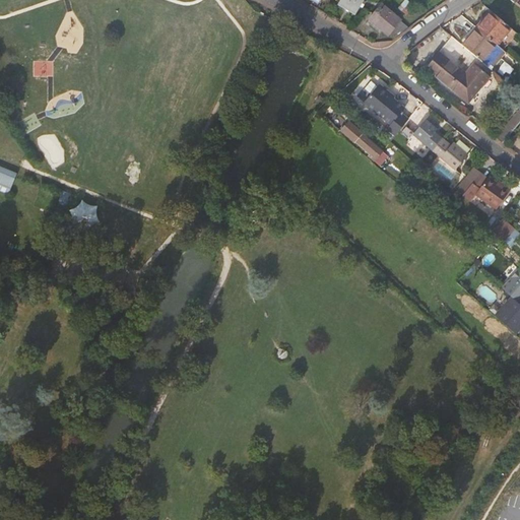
[(341,0),(339,3),(355,14),(364,0),(363,0),(341,0)]
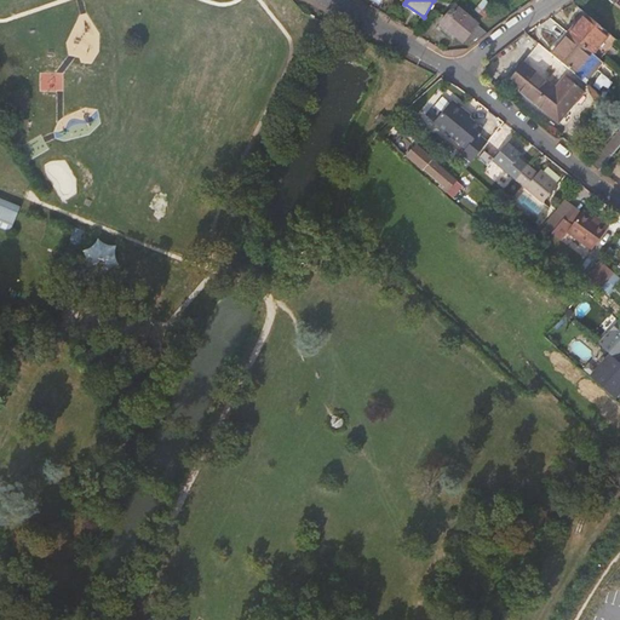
[(574,3),(551,17),(569,33),(575,26),(579,28),(590,16),(574,3)]
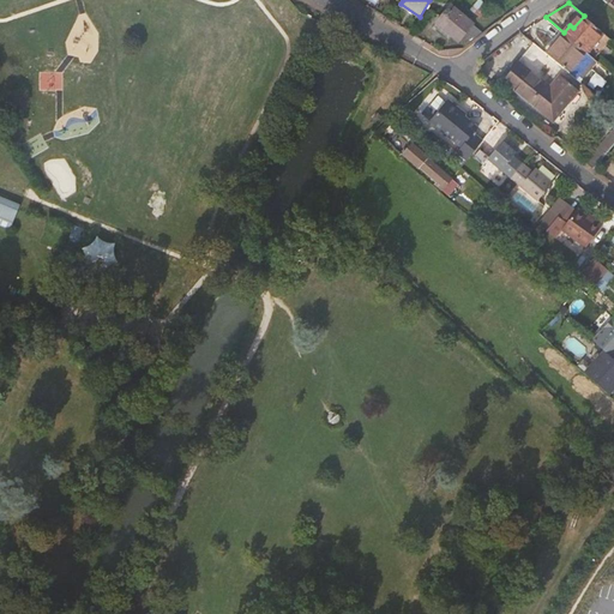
[(458,40),(465,46),(481,34),(451,7),(437,23),(457,41),(458,40)]
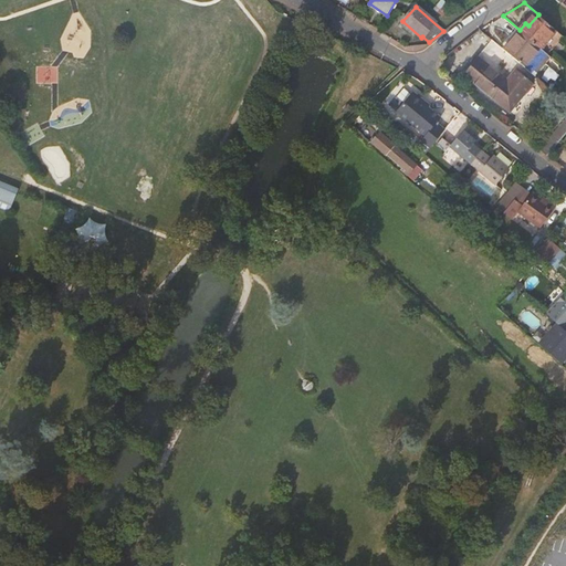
[(520,30),(543,50),(557,32),(538,14),(528,25),(525,23),(520,30)]
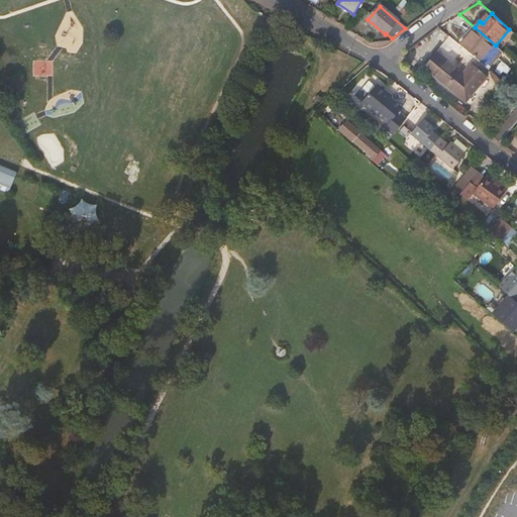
[(471,54),(481,63),(496,45),(475,27),(469,35),(471,37),(462,47),(471,54)]
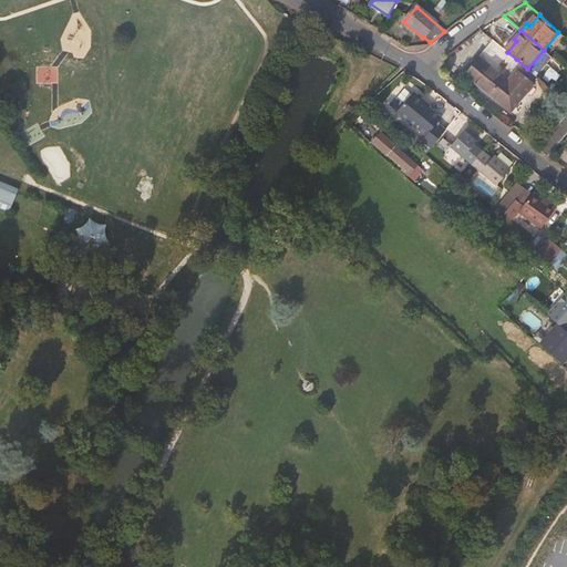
[(507,52),(494,40),(464,75),(501,105),(511,114),(534,85),(516,71),(508,82),(502,76),(516,59),(507,52)]
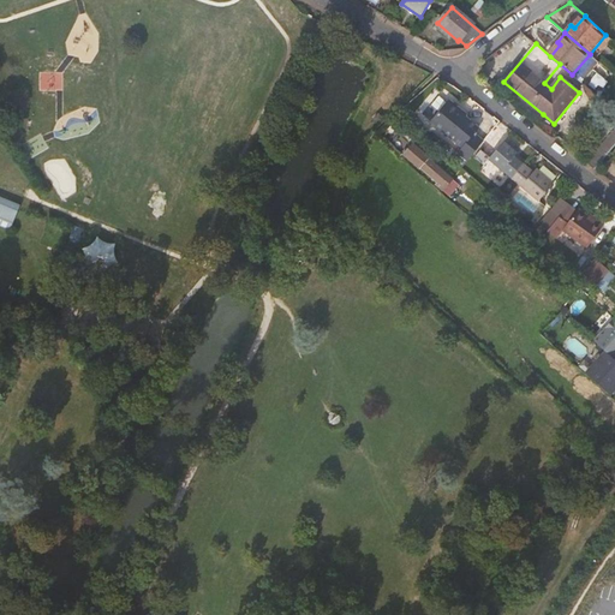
[(446,101),(436,112),(477,147),(483,139),(473,132),(478,126),(458,111),(457,106),(452,102),(448,103),(446,101)]
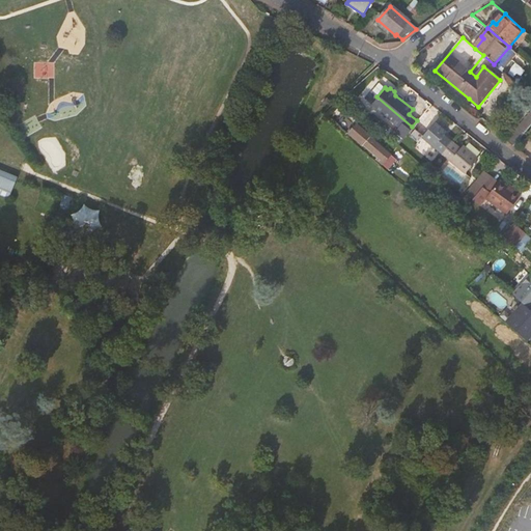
[(412,127),(376,96),(370,104),(398,126),(394,131),(403,138),(412,127)]
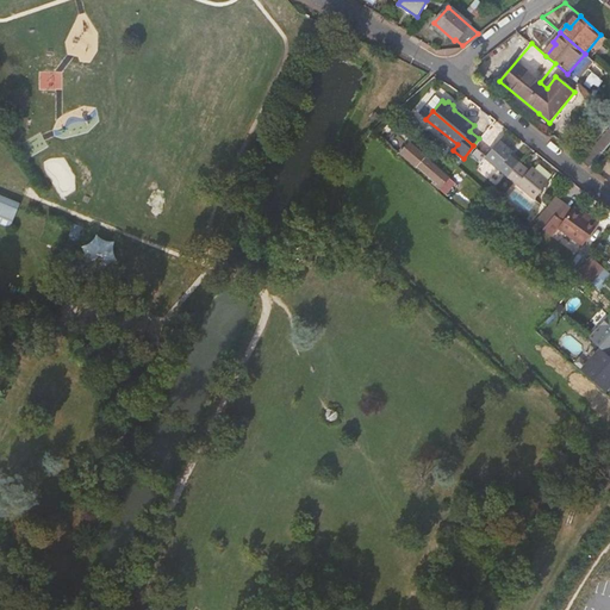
[(591,165),(609,143),(609,126),(583,156),(591,165)]
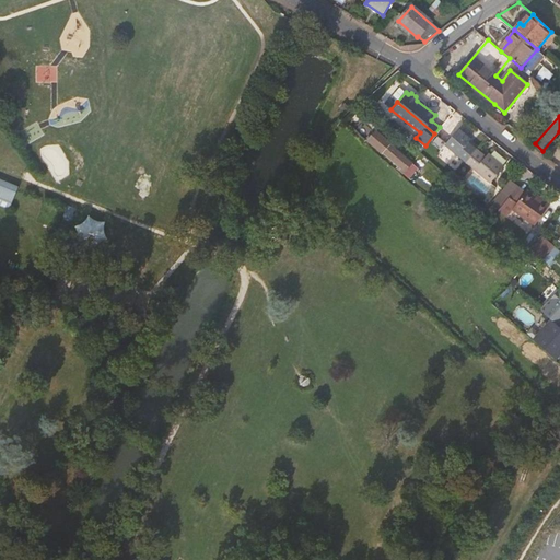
[(457,126),(444,142),(466,160),(476,148),(467,140),(469,137),(457,126)]
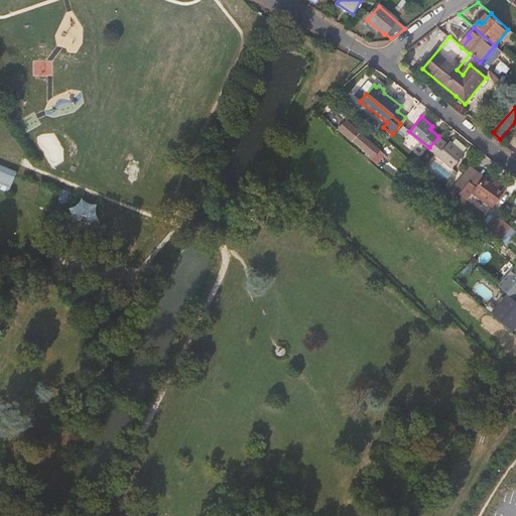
[(362,133),(347,120),(340,128),(353,140),(353,139),(367,151),(365,153),(371,158),(379,149),(362,134),(362,133)]
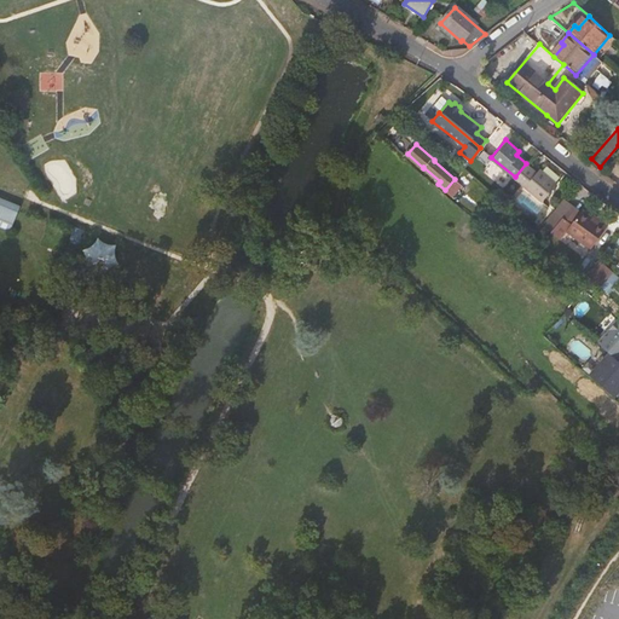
[(526,163),(528,160),(519,151),(516,155),(526,163)]
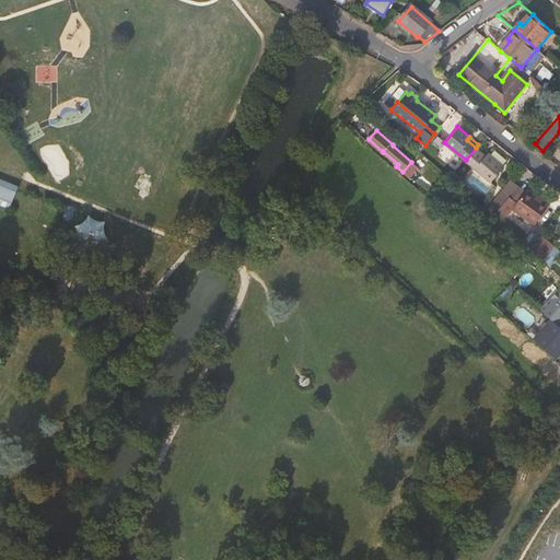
[(486,155),(476,148),(466,160),(466,161),(483,176),(490,181),(503,165),(488,152),(486,155)]
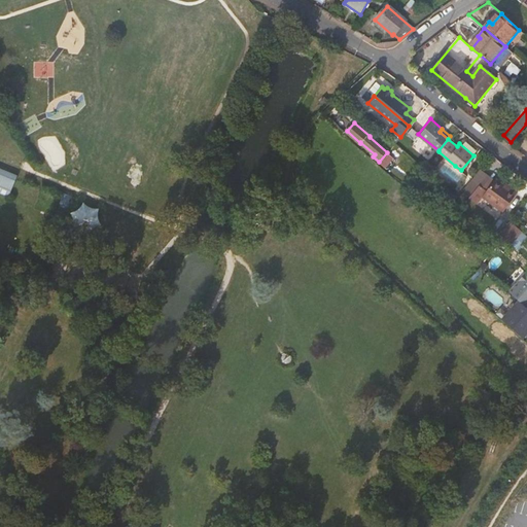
[(387,152),(379,162),(384,167),(391,156),(387,152)]
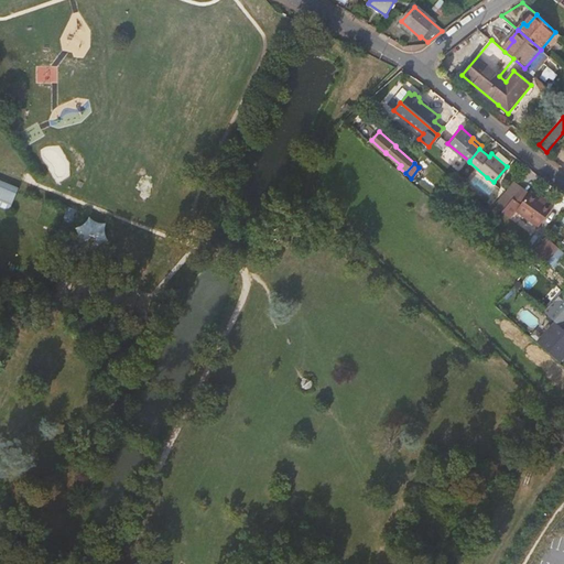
[(0,196),(13,202),(20,185),(0,177),(0,196)]
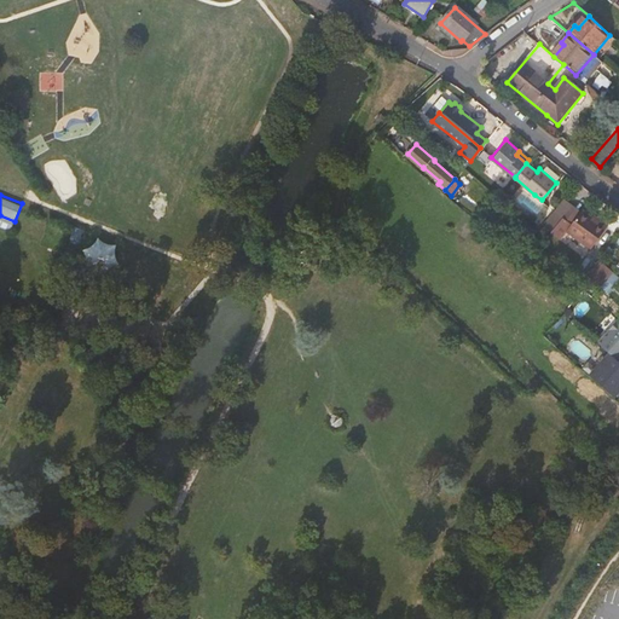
[(553,209),(560,215),(561,214),(572,202),(565,196),(553,209)]
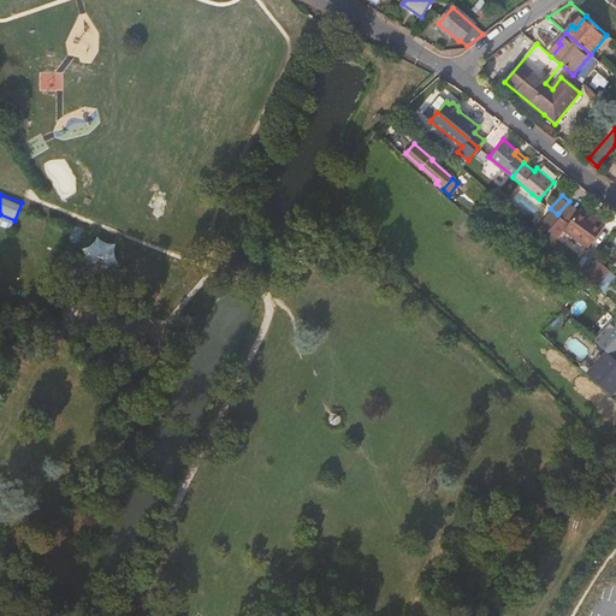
[(569,201),(558,213),(566,220),(575,207),(569,201)]
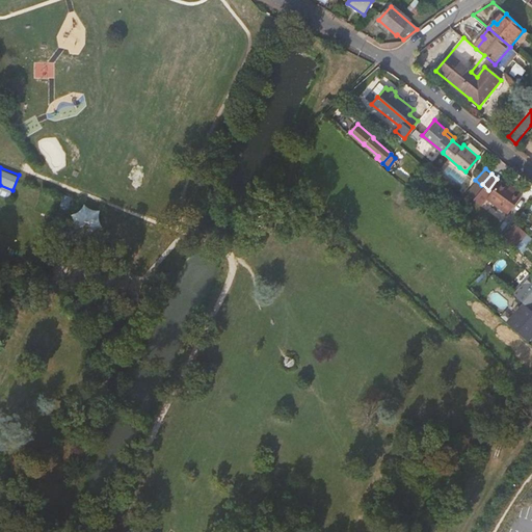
[(510,190),(498,179),(487,190),(508,208),(519,194),(512,189),(510,190)]
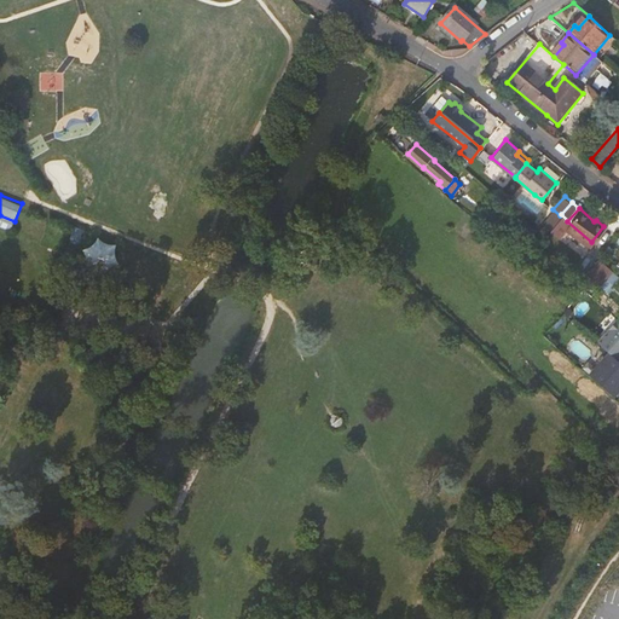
[(553,209),(537,231),(544,237),(560,215),(553,209)]
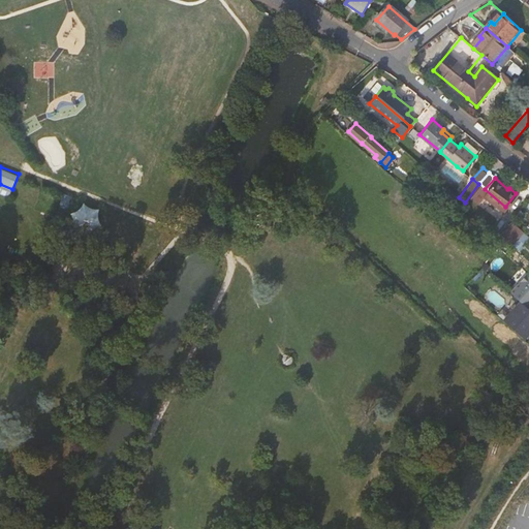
[(505,207),(485,189),(480,195),(499,213),(505,207)]
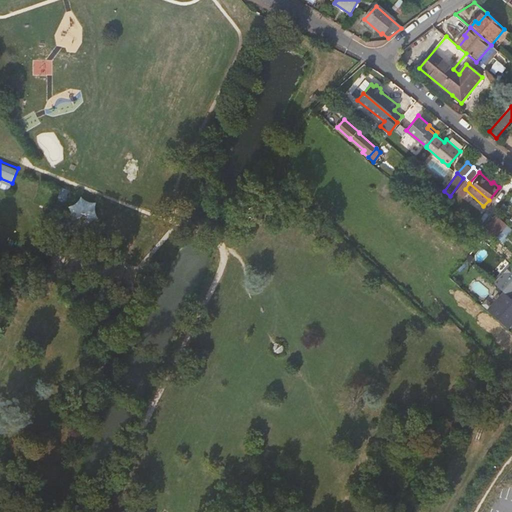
[(70,191),(61,188),(57,198),(66,202),(70,191)]
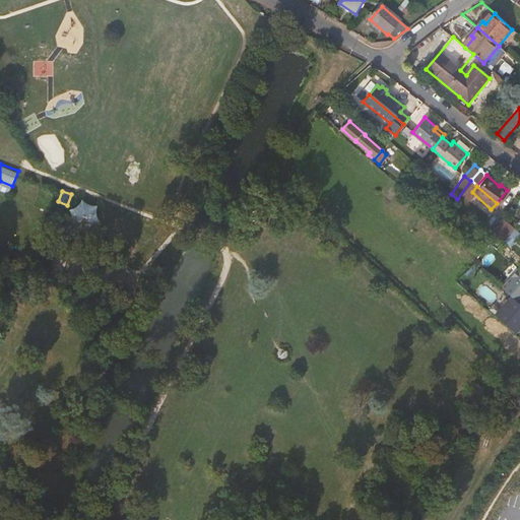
[(91,225),(101,208),(80,198),(71,215),(91,225)]
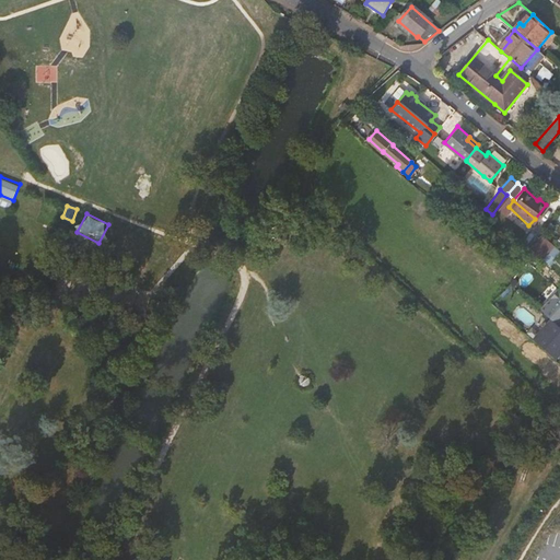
[(532,248),(544,258),(555,246),(543,235),(532,248)]
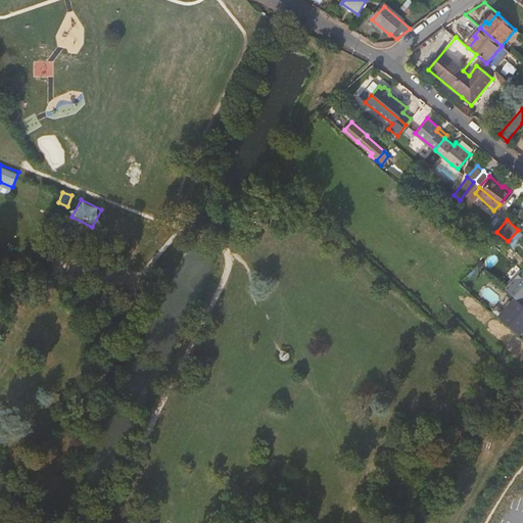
[(469,257),(476,264),(479,260),(462,245),(455,253),(465,263),(469,257)]
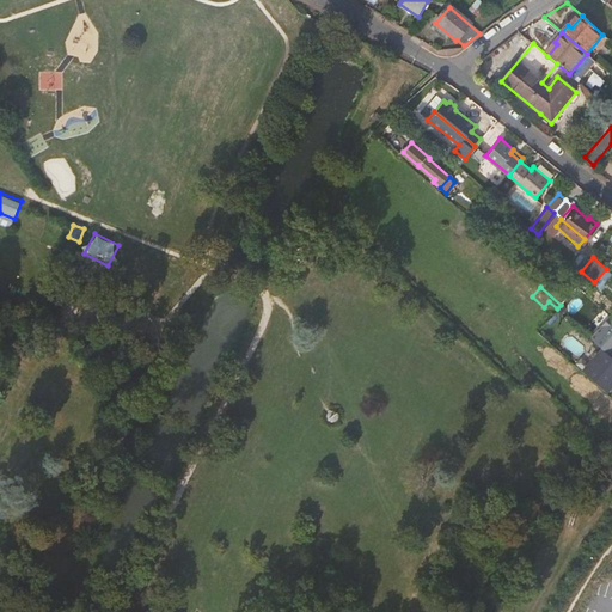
[(611,314),(611,316),(591,338),(601,348),(611,356),(611,355),(611,314)]
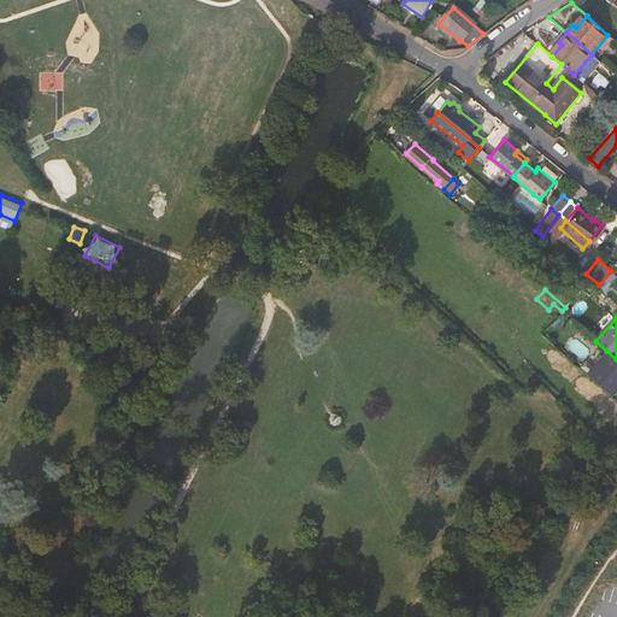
[(175,333),(165,329),(162,344),(171,346),(175,333)]
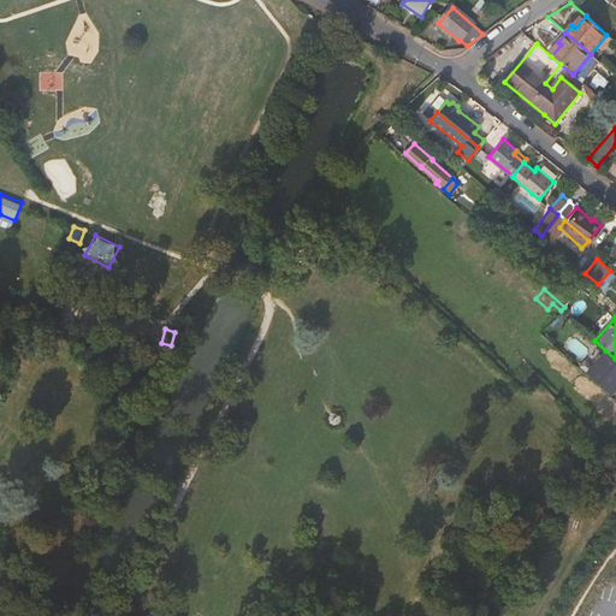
[(615,359),(605,350),(585,372),(611,395),(615,389),(615,359)]
